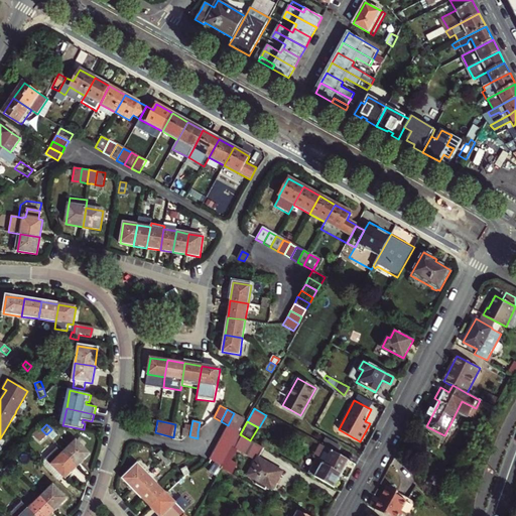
[(189,436),(190,430),(191,425),(186,424),(185,429),(182,429),(181,435),(185,435),(189,436)]
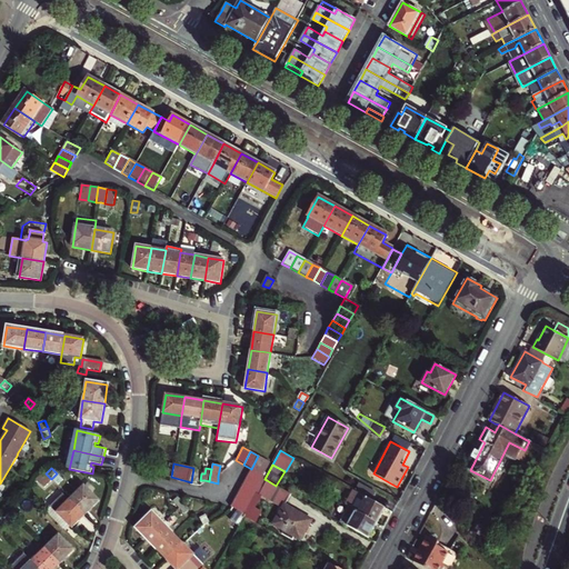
[(251,469),(247,476),(260,483),(262,478),(263,476),(251,469)]
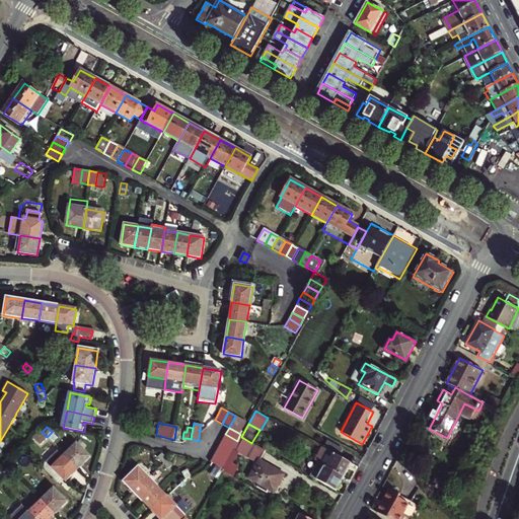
[(40,430),(32,436),(42,445),(48,438),(47,437),(42,432),(40,430)]
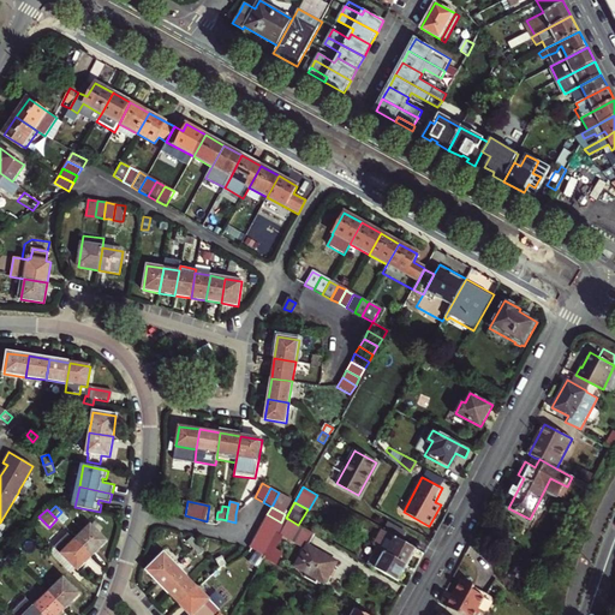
[(67,519),(61,512),(55,518),(57,519),(61,524),(67,519)]
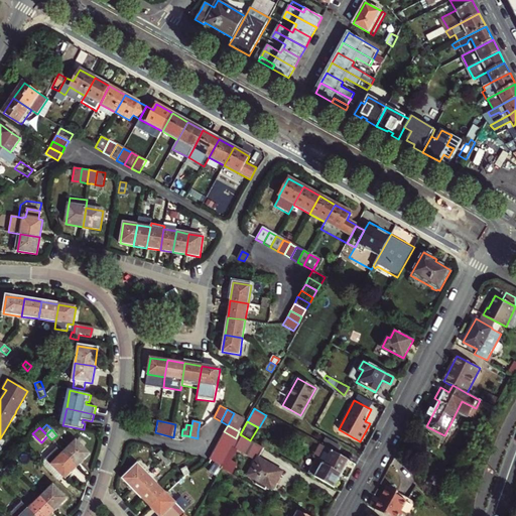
[(224,431),(220,438),(232,445),(236,438),(224,431)]
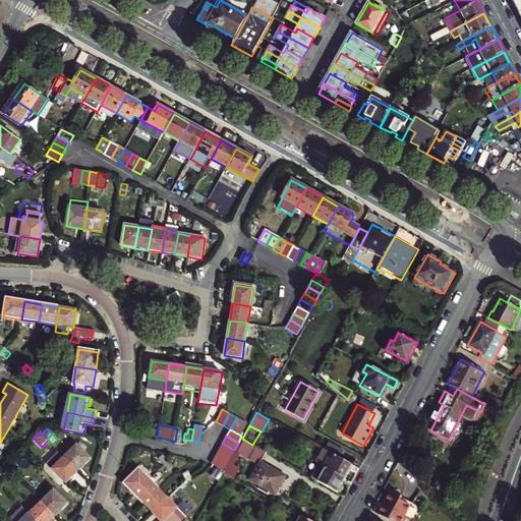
[(252,445),(244,440),(237,453),(258,465),(249,479),(259,484),(257,487),(268,494),(269,490),(276,494),(285,476),(261,462),(267,452),(252,445)]
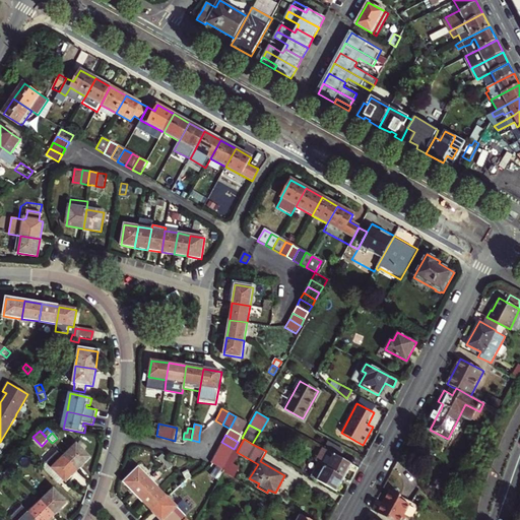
[(221,442),(218,449),(231,455),(234,449),(221,442)]
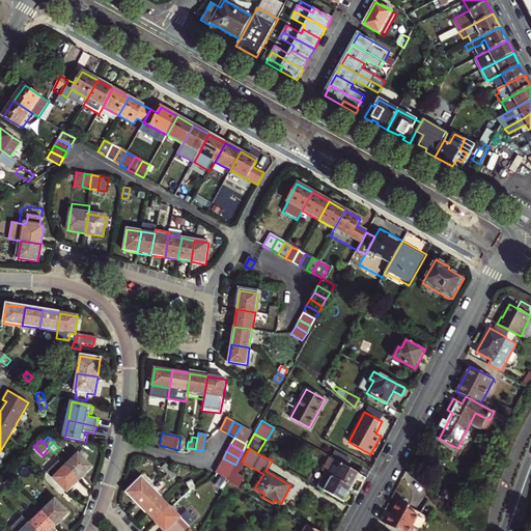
[(331,458),(343,466),(346,458),(335,452),(331,458)]
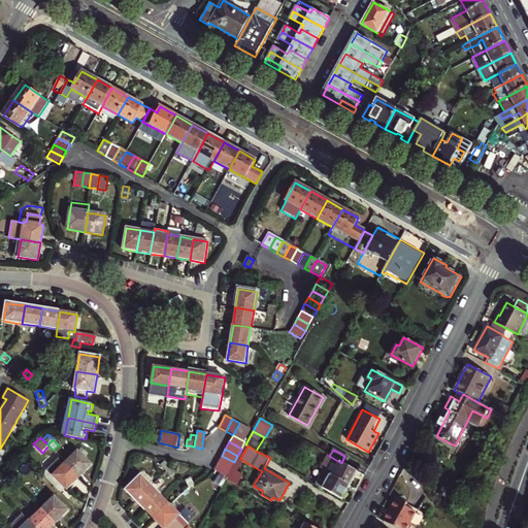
[(78,451),(65,463),(79,477),(92,465),(78,451)]
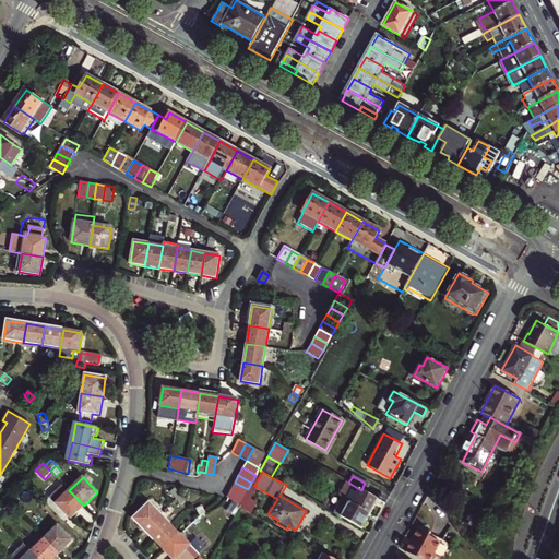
[(343,499),(370,513),(378,499),(361,490),(348,483),(347,482),(344,488),(347,490),(343,499)]
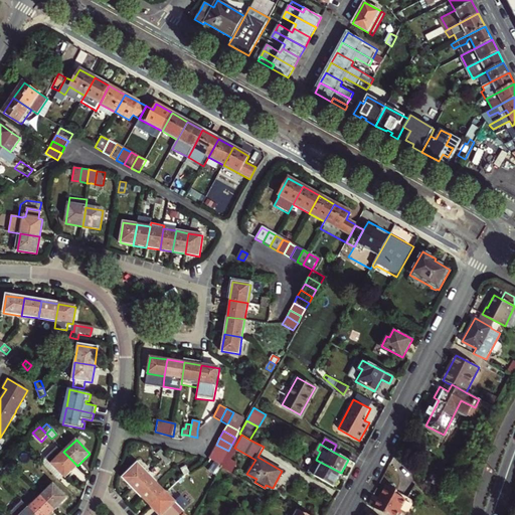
[(216,445),(212,451),(224,458),(228,451),(216,445)]
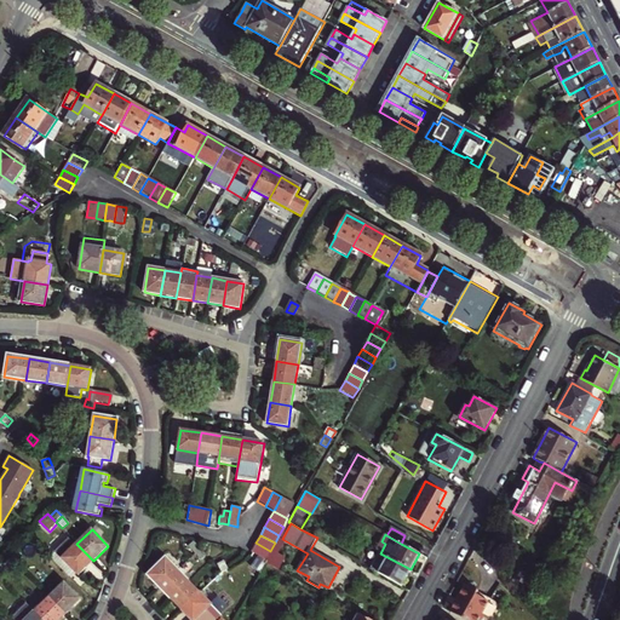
[(62,558),(78,575),(93,561),(76,544),(70,537),(55,552),(62,558)]
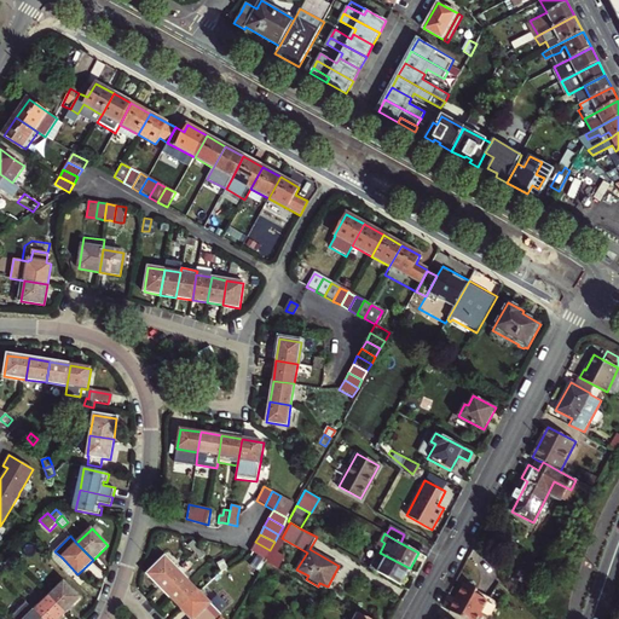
[(200,548),(192,542),(189,545),(195,551),(200,548)]
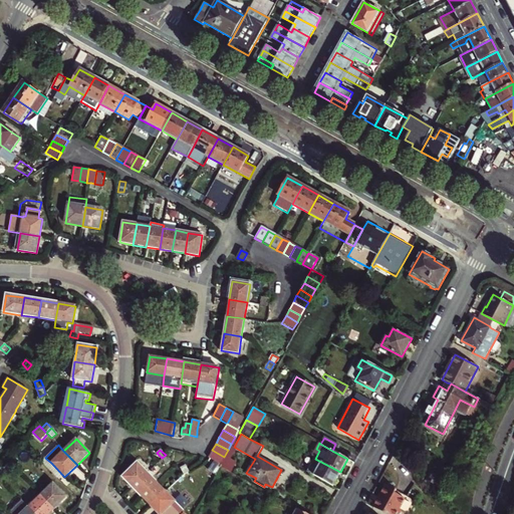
[(209,457),(210,458),(220,464),(224,457),(212,450),(209,457)]
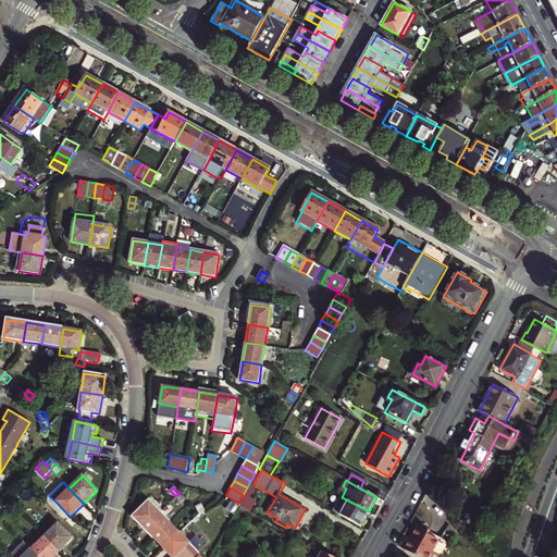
[(180,493),(175,496),(181,503),(185,498),(180,493)]
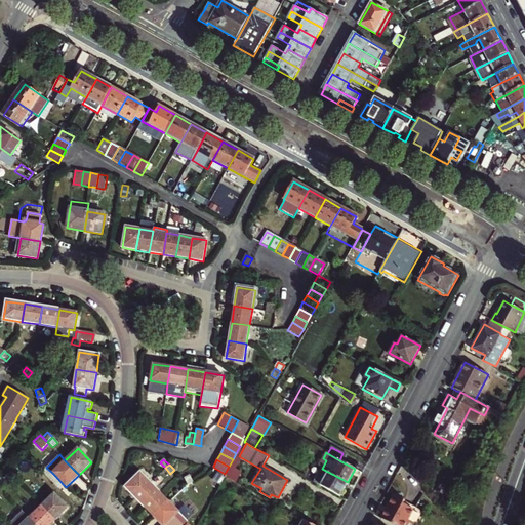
[(8,472),(13,477),(18,472),(14,467),(8,472)]
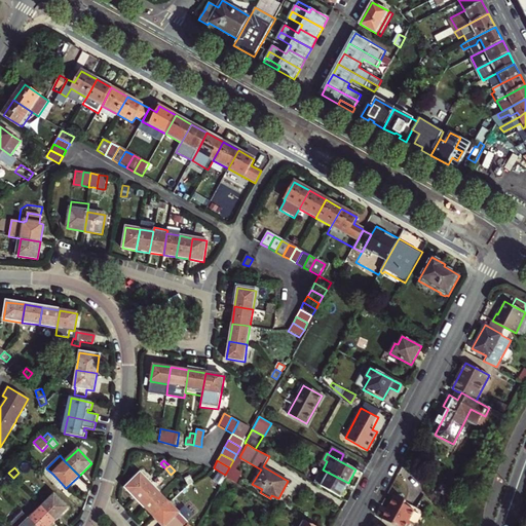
[(314,482),(341,496),(348,483),(323,470),(322,468),(314,482)]
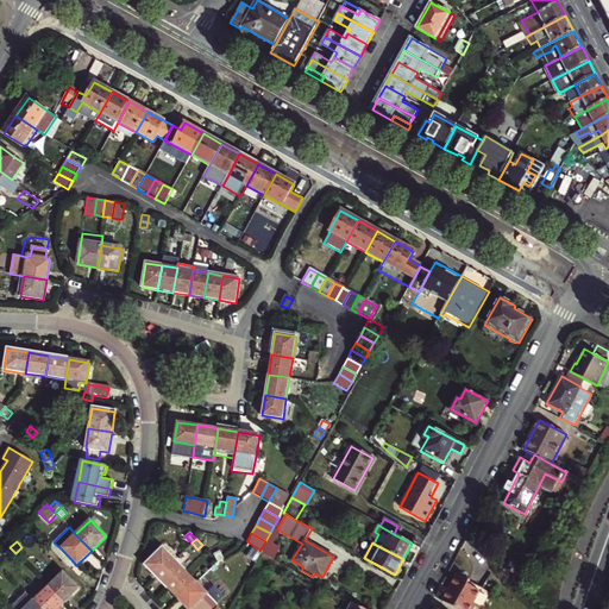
[(16,553),(10,547),(4,554),(10,559),(16,553)]
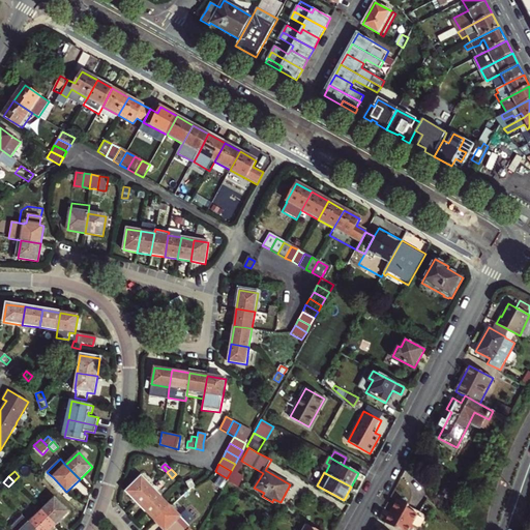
[(137,502),(151,488),(142,477),(126,492),(137,502)]
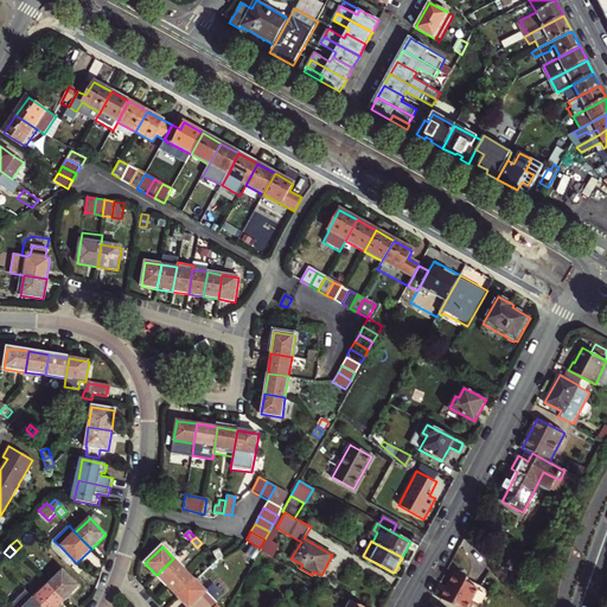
[(213,553),(217,560),(223,556),(219,549),(213,553)]
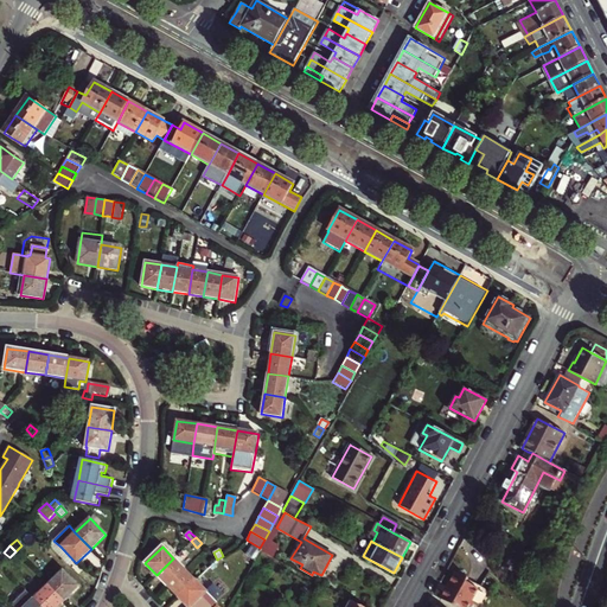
[(228,566),(223,556),(217,560),(222,568),(228,566)]
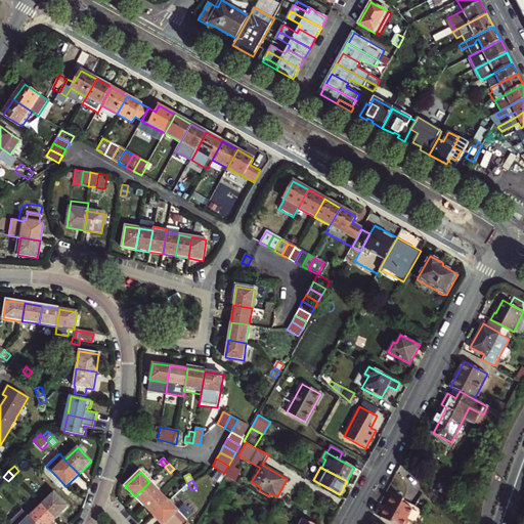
[(135,496),(144,506),(160,491),(149,482),(135,496)]
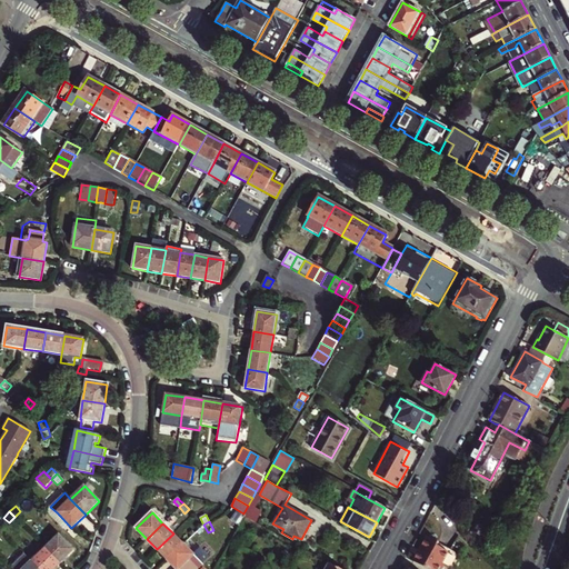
[(167,560),(183,543),(173,533),(157,549),(167,560)]
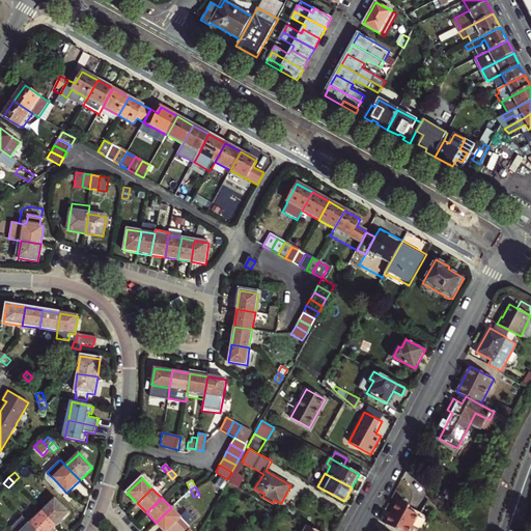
[(54,499),(43,511),(56,526),(68,513),(54,499)]
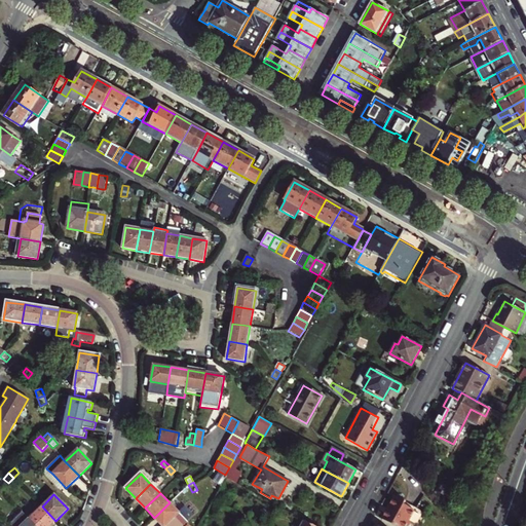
[(395,494),(386,509),(384,513),(381,519),(395,525),(409,525),(411,522),(409,521),(415,511),(404,504),(406,501),(395,494)]
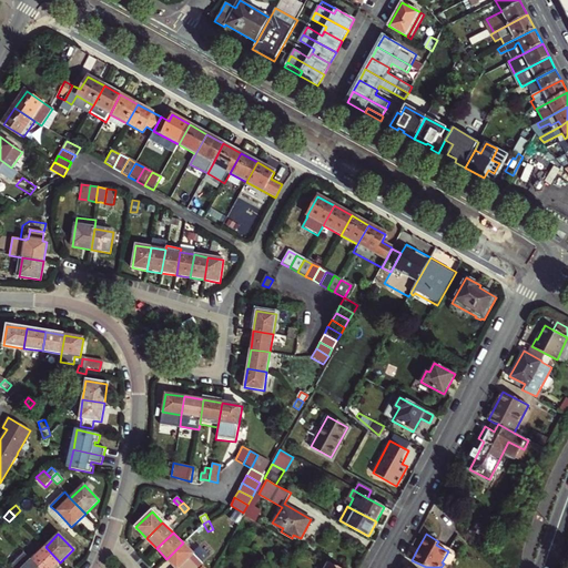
[(183,543),(166,559),(175,567),(179,567),(194,554),(183,543)]
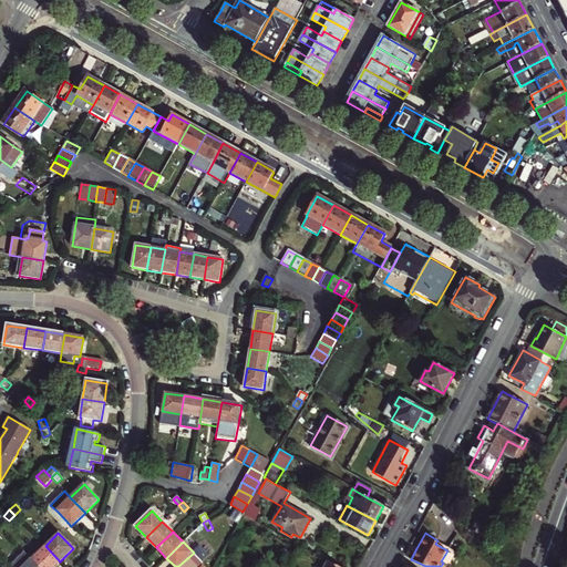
[(54,566),(60,562),(45,546),(31,559),(39,566),(54,566)]
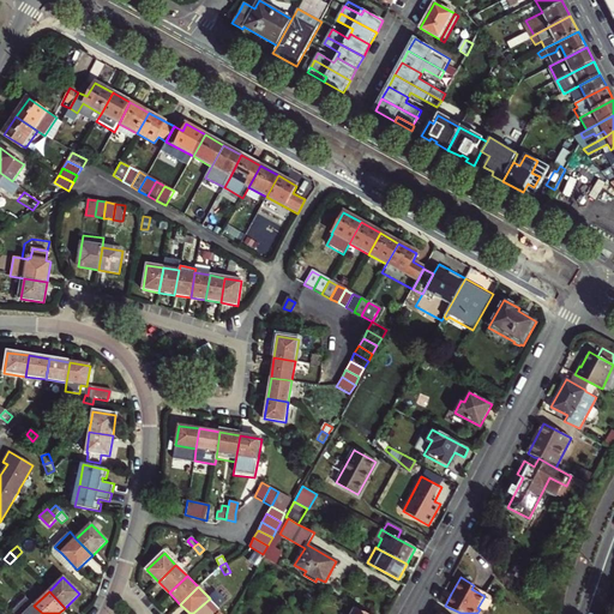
[(11,612),(13,613),(42,613),(34,606),(26,597),(11,612)]
